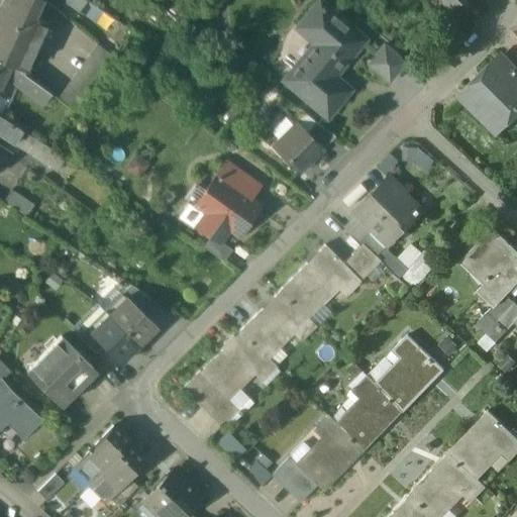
[(0,0),(0,61),(10,66),(24,72),(46,24),(45,23),(32,17),(40,0),(0,0)]
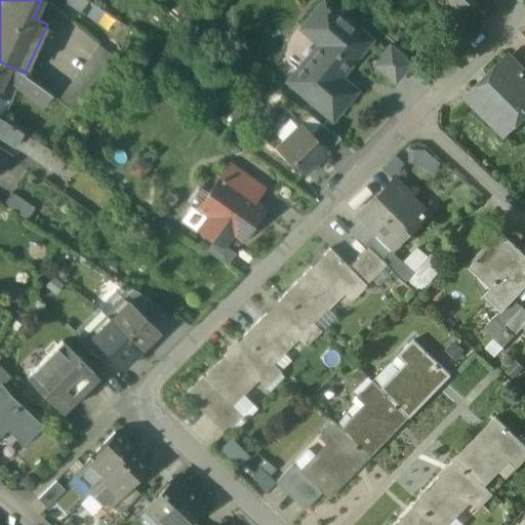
[(83,0),(62,0),(80,13),(87,3),(83,0)]
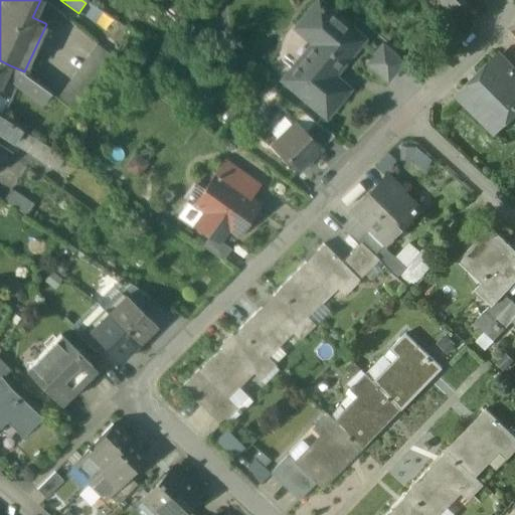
[(439,0),(451,13),(465,0),(439,0)]
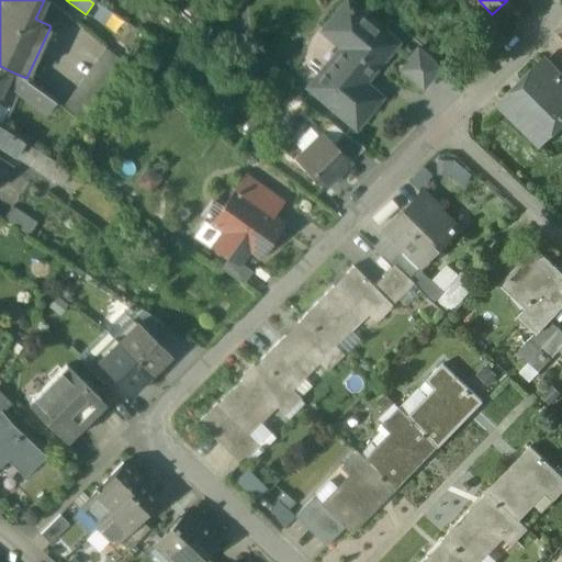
[(334,60),(361,83),(395,43),(348,3),(325,31),(345,47),(334,60)]
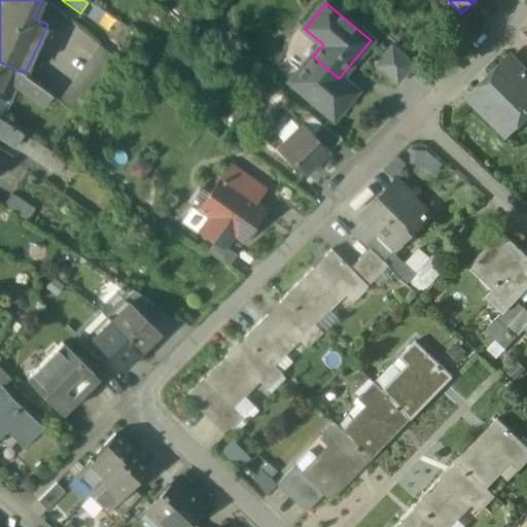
[(98,46),(59,101),(77,114),(116,59),(98,46)]
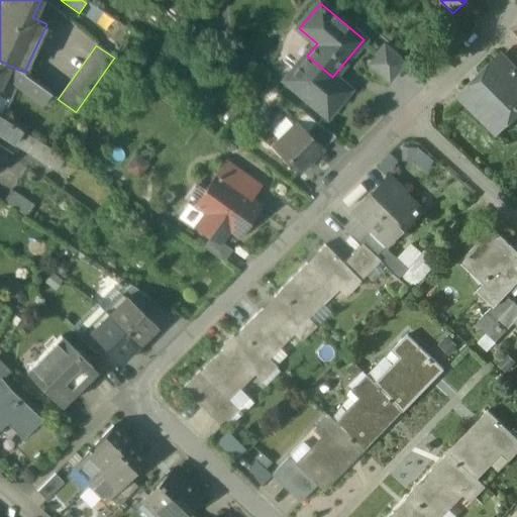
[(405,64),(384,45),(369,64),(390,82),(405,64)]
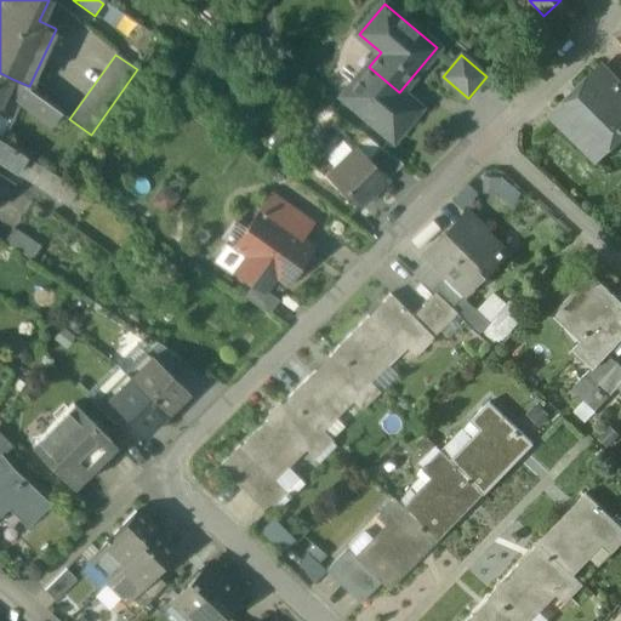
[(419,109),(399,92),(369,67),(358,80),(363,85),(349,101),(393,138),(419,109)]
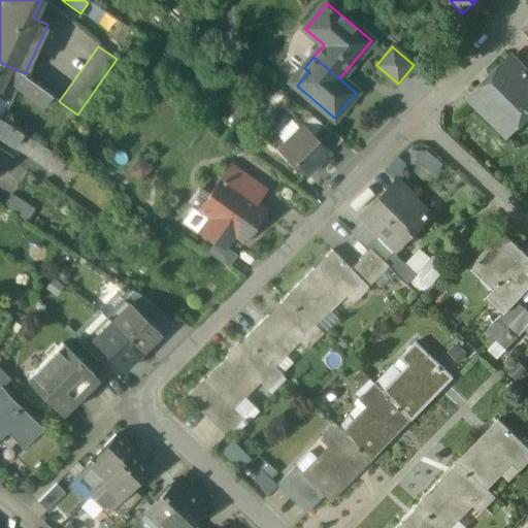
[(248,58),(241,67),(251,73),(257,64),(248,58)]
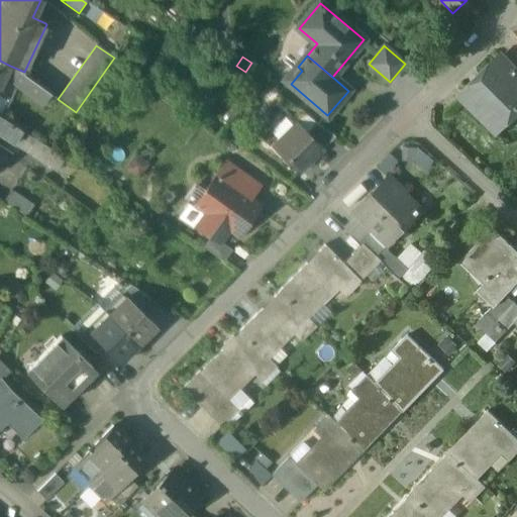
[(516,73),(514,71),(502,59),(462,98),(496,131),(516,110),(516,73)]
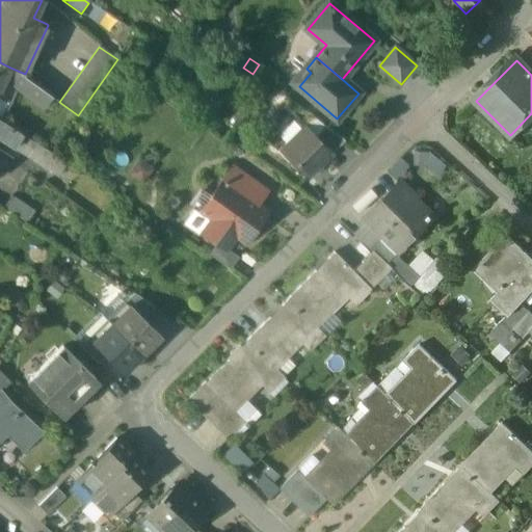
[(0,62),(0,89),(5,78),(10,68),(0,62)]
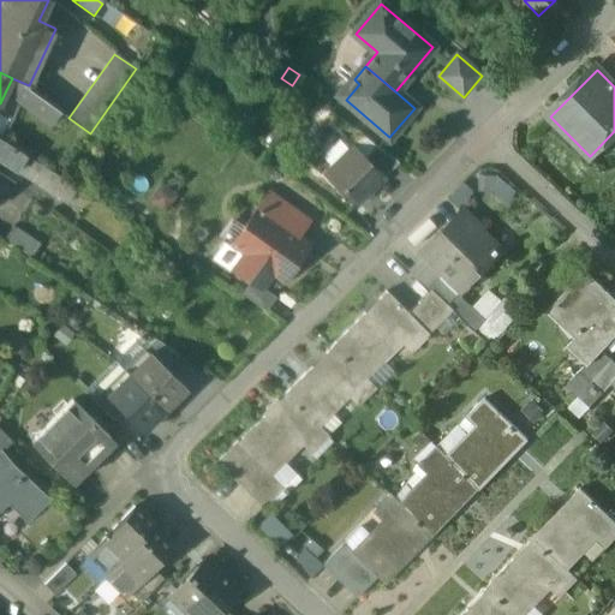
[(52,107),(12,78),(6,90),(19,102),(43,119),(52,107)]
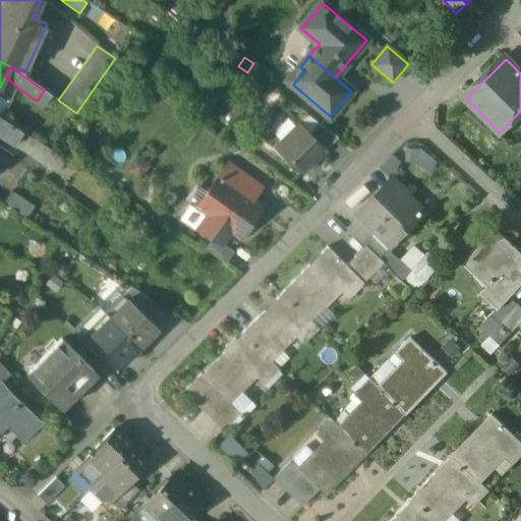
[(51,95),(44,91),(37,101),(43,106),(51,95)]
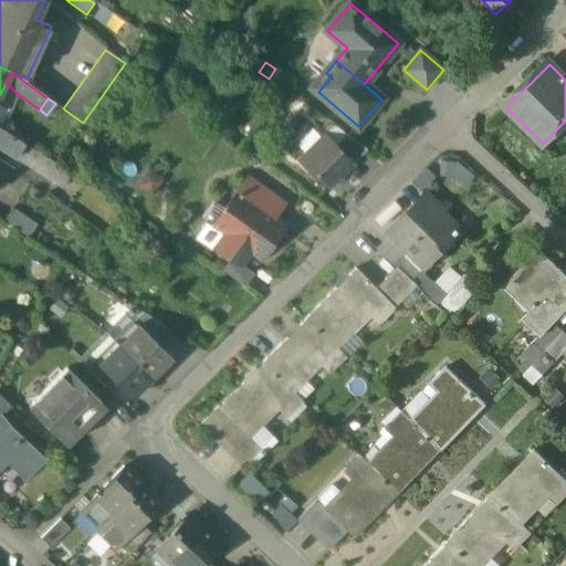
[(8,134),(0,128),(0,146),(17,157),(24,145),(8,134)]
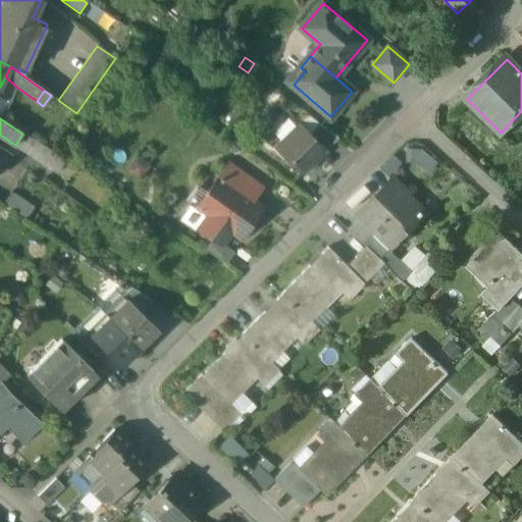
[(308,135),(298,124),(275,148),(302,174),(325,152),(308,135)]
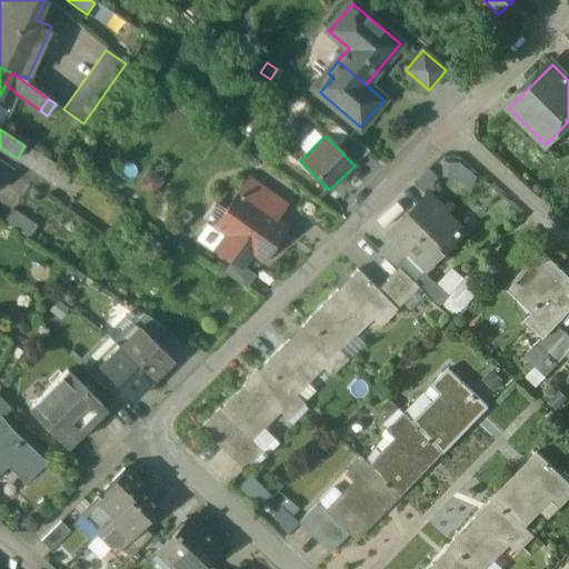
[(368,150),(347,136),(336,147),(353,165),(368,150)]
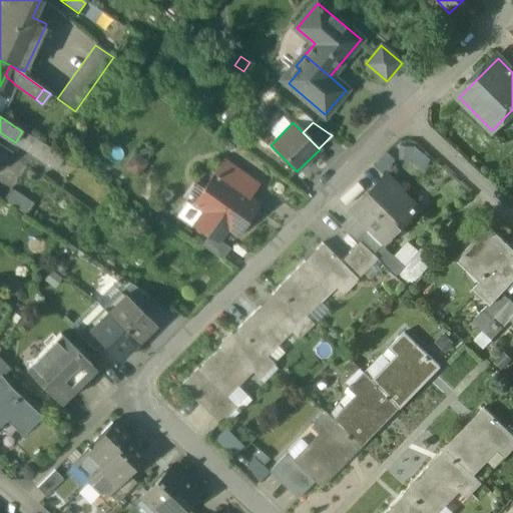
[(46,146),(22,131),(15,142),(56,169),(64,157),(46,146)]
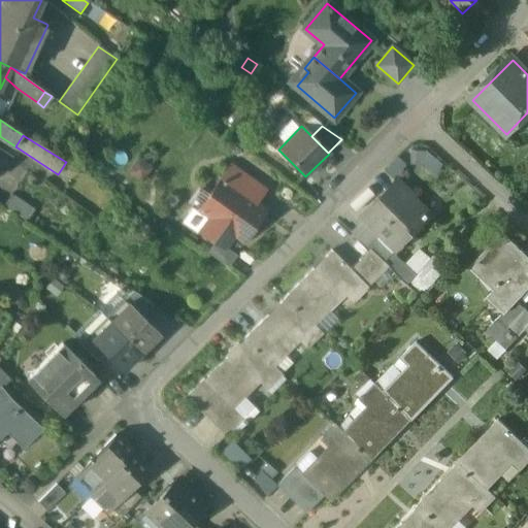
[(413,152),(410,165),(425,166),(434,175),(443,166),(427,153),(413,152)]
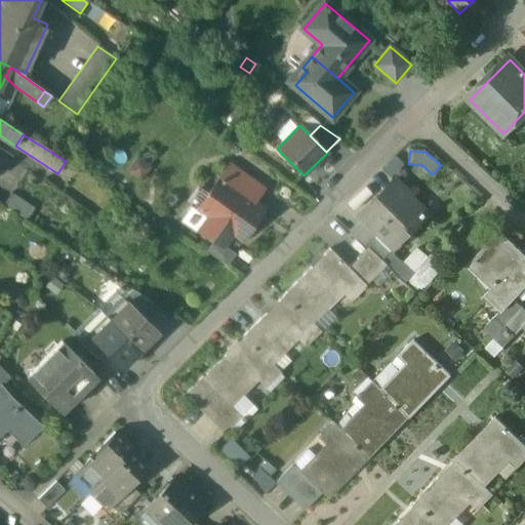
[(263,190),(240,174),(231,188),(252,203),(263,190)]
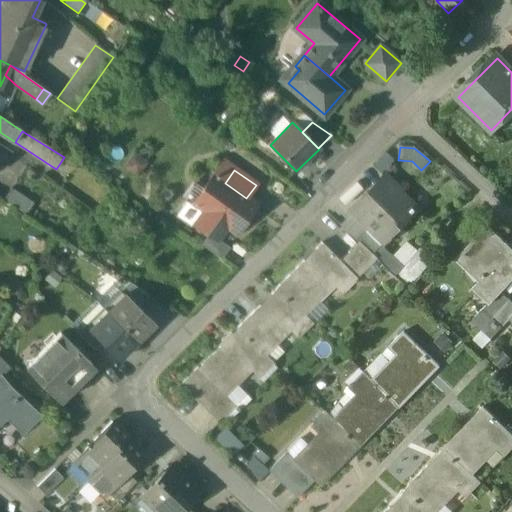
[(225,183),(217,177),(218,176),(216,174),(215,176),(214,175),(194,203),(194,204),(205,211),(196,223),(195,224),(210,234),(216,239),(226,226),(235,232),(248,214),(244,211),(242,203),(246,198),(225,183)]
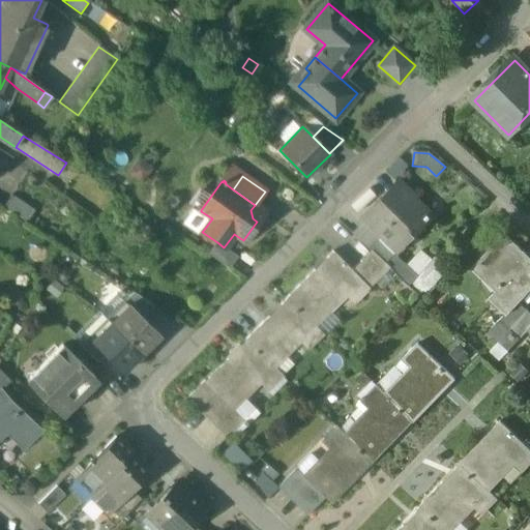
[(399,186),(365,219),(380,235),(390,244),(405,230),(409,234),(428,215),(399,186)]
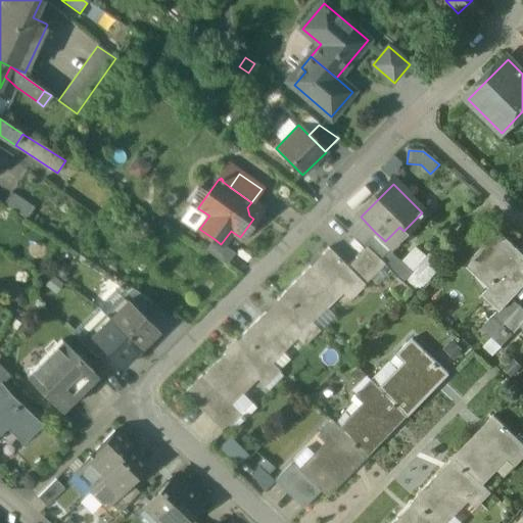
[(33,207),(11,193),(3,204),(26,219),(33,207)]
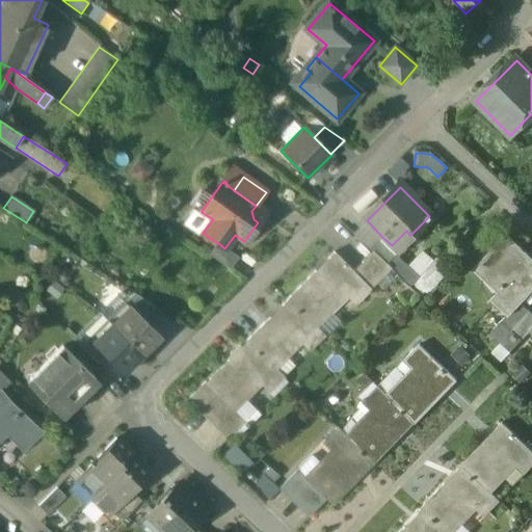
[(200,214),(192,209),(182,224),(187,228),(187,229),(191,232),(191,231),(197,235),(201,230),(204,232),(213,219),(202,212),(200,214)]
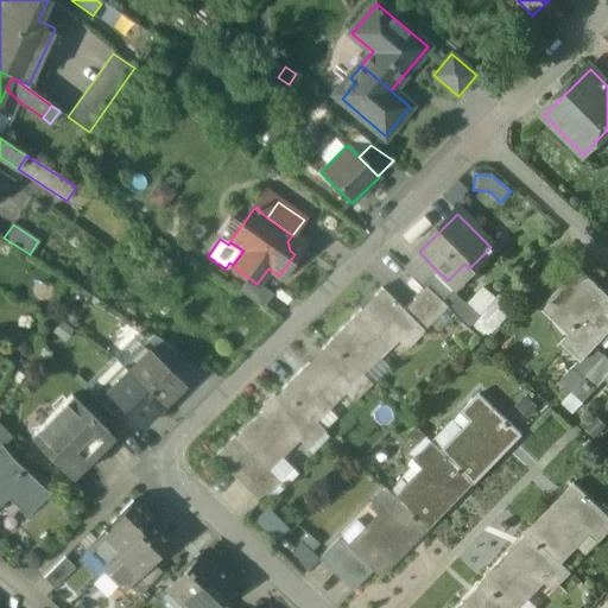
[(436,270),(419,252),(404,267),(423,285),(431,274),(436,270)]
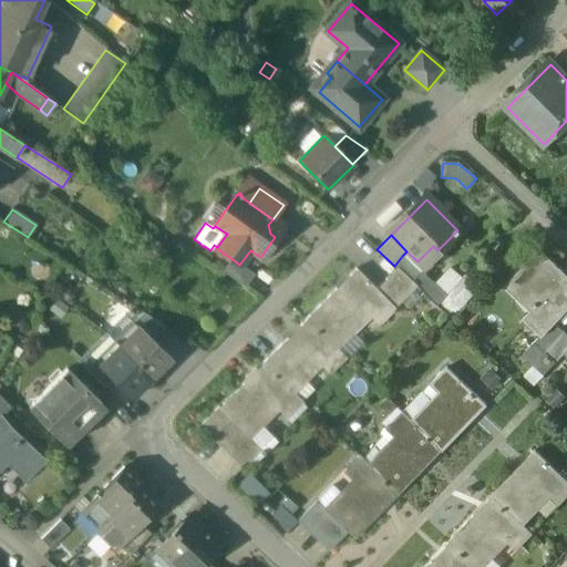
[(566,309),(566,278),(538,251),(509,281),(536,306),(523,320),(540,336),(542,337),(553,325),(566,309)]
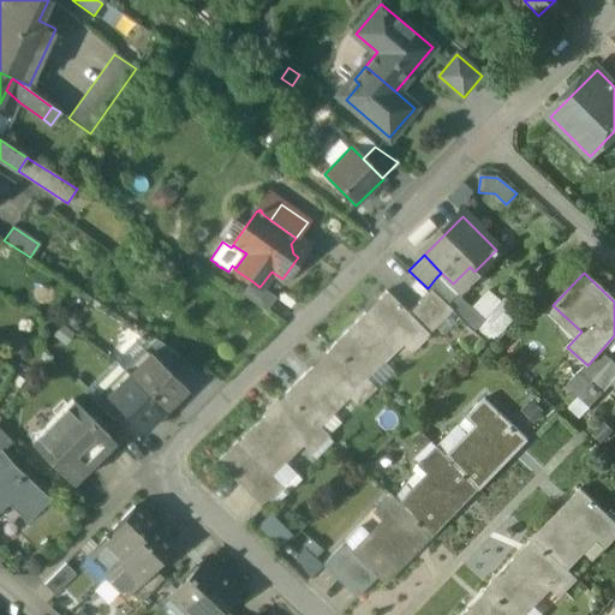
[(455,296),(436,278),(428,288),(430,291),(447,306),(455,296)]
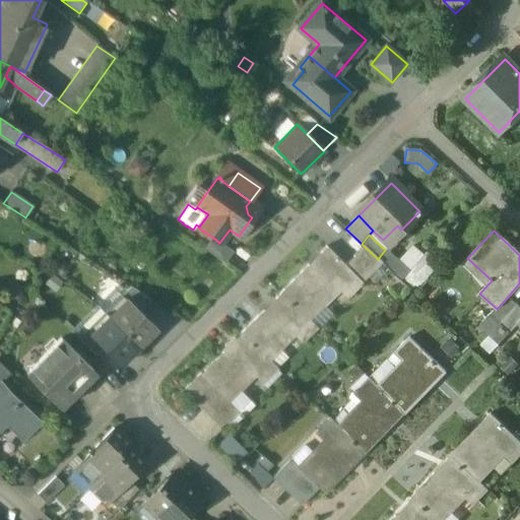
[(225,262),(233,252),(219,243),(213,238),(206,248),(225,262)]
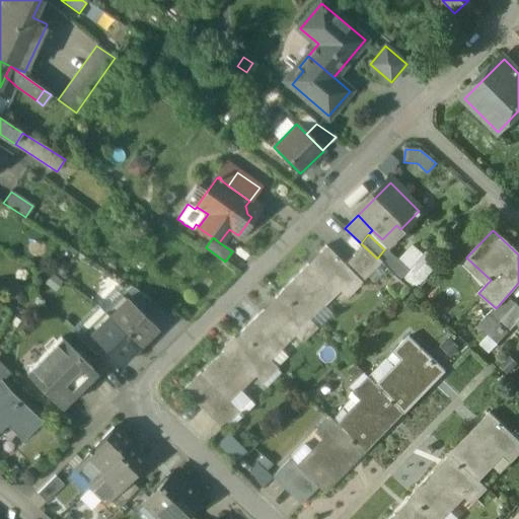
[(363,245),(344,265),(361,282),(381,263),(377,258),(363,245)]
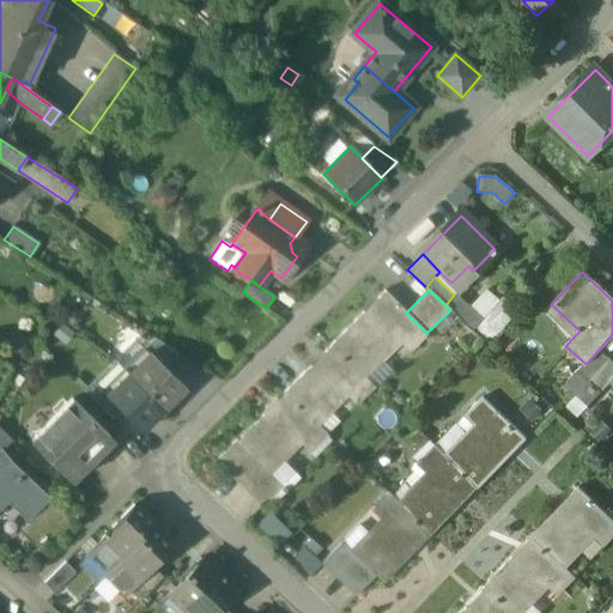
[(384,291),(331,345),(331,346),(358,374),(376,357),(395,338),(408,351),(426,333),(406,313),(384,291)]
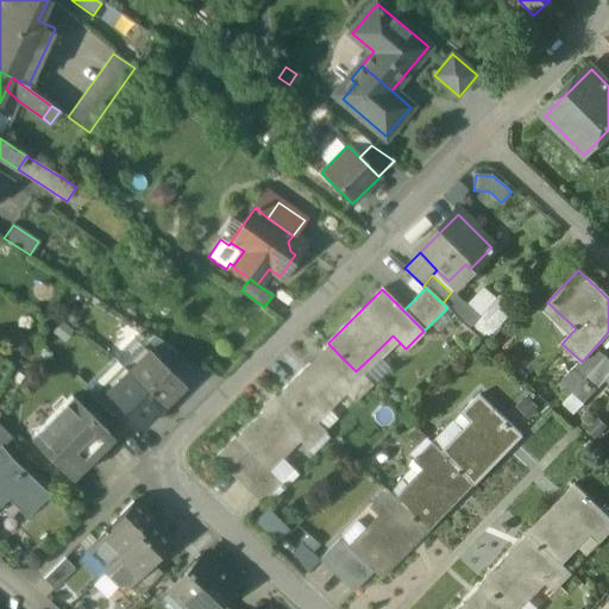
[(177,352),(152,336),(143,346),(148,351),(149,350),(164,365),(177,352)]
